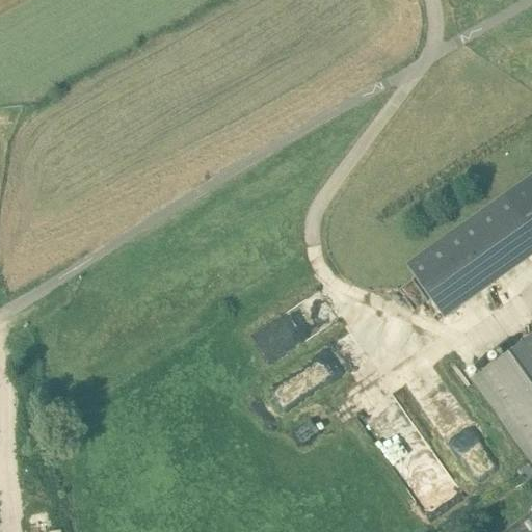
[(531,175),(406,265),(445,319),(531,257),(531,175)]
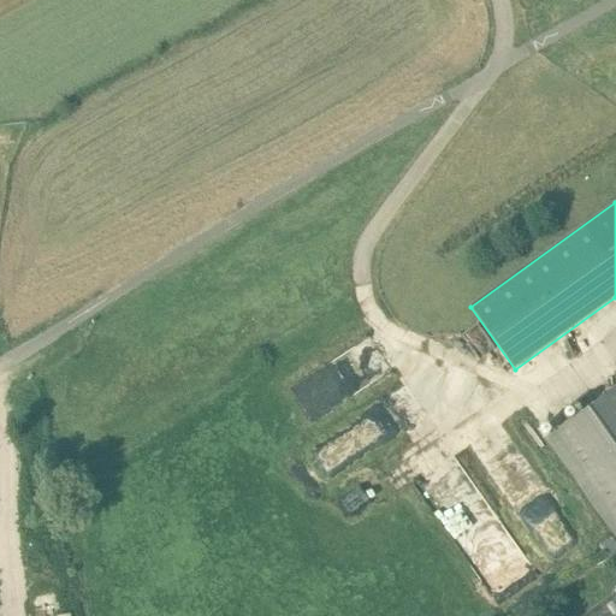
[(313,422),(392,369),(371,337),(355,348),(355,347),(290,390),(313,422)]
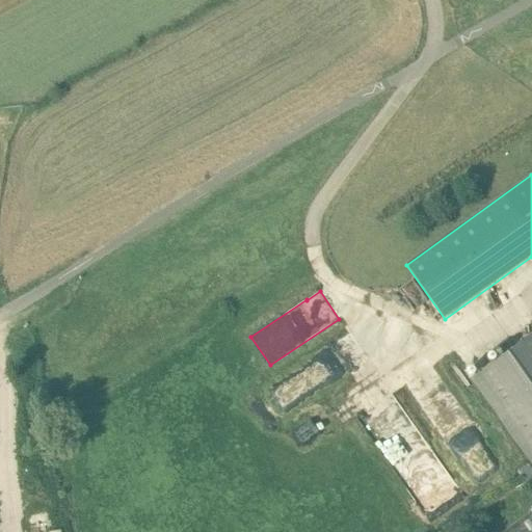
[(531,531),(531,336),(472,379),(531,463),(531,510),(531,512),(531,513),(531,531)]
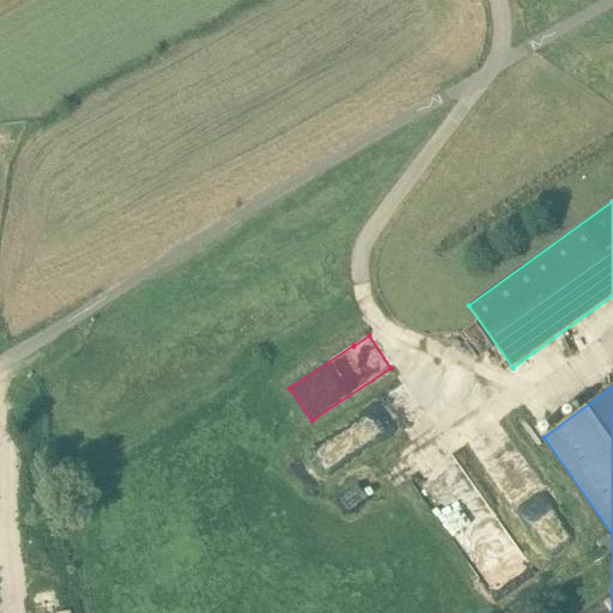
[(369,407),(308,455),(329,483),(390,435),(369,407)]
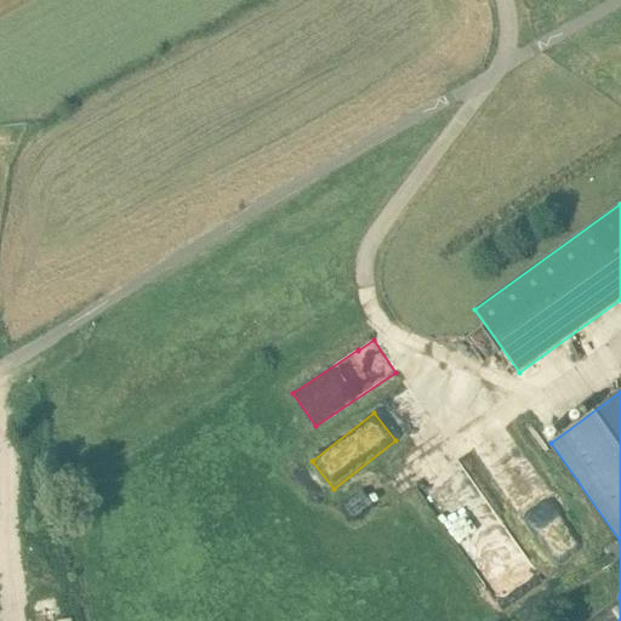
[(620,547),(617,541),(603,551),(610,562),(620,554),(620,547)]
